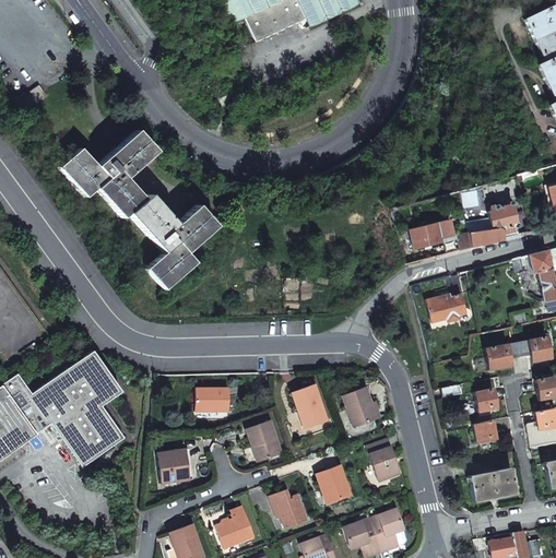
[(224,0),(235,22),(246,16),(258,42),(309,16),(314,25),(358,3),(356,0),(224,0)]
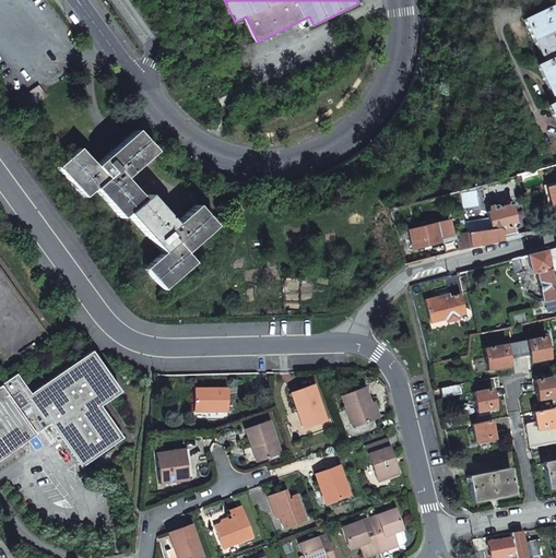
[(525,19),(546,60),(555,56),(555,13),(552,6),(525,19)]
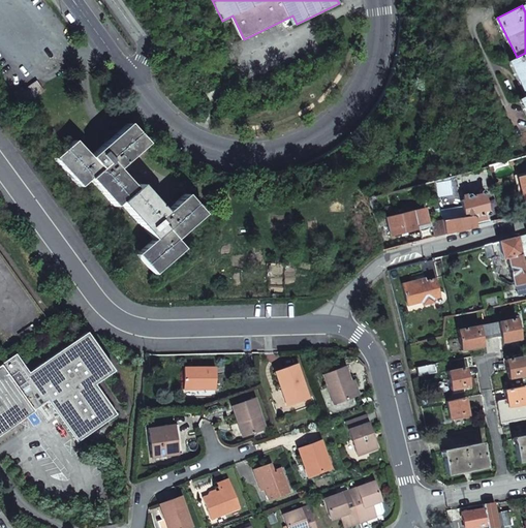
[(511,60),(525,91),(525,53),(517,57),(511,60)]
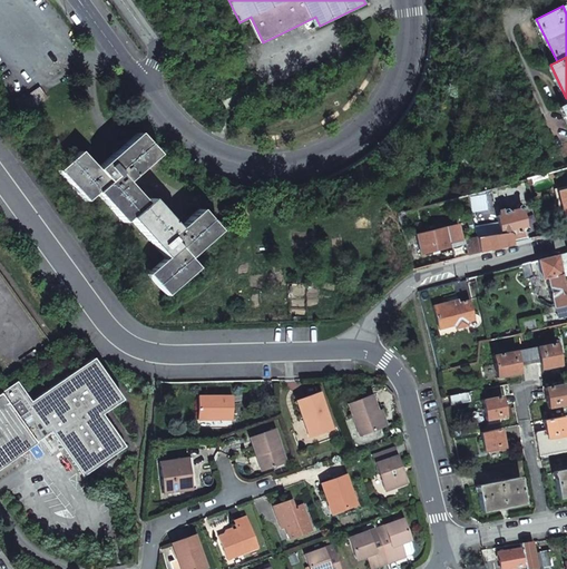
[(148,202),(135,188),(128,180),(158,153),(148,143),(139,133),(99,168),(82,150),(61,169),(89,200),(99,192),(127,222),(132,216),(168,256),(150,273),(169,294),(199,266),(191,256),(222,229),(202,208),(181,227),(153,197),(148,202)]
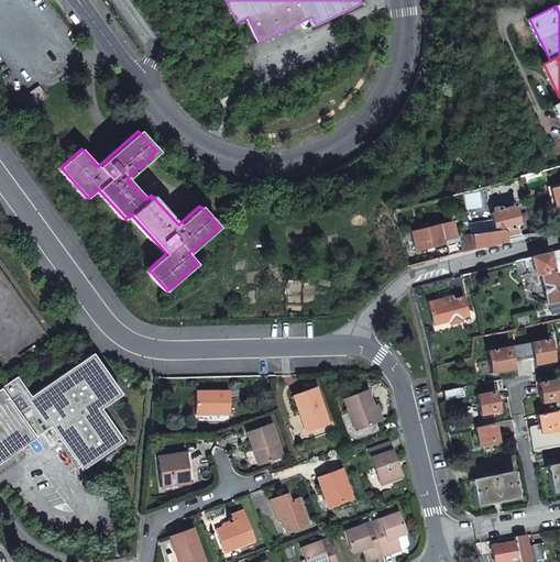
[(489,237),(487,245),(525,235),(523,228),(524,228),(524,227),(525,227),(525,224),(523,223),(522,223),(517,207),(518,206),(519,204),(518,204),(518,202),(518,201),(516,201),(514,202),(513,204),(513,205),(507,207),(506,204),(492,207),(497,230),(490,230),(489,237)]
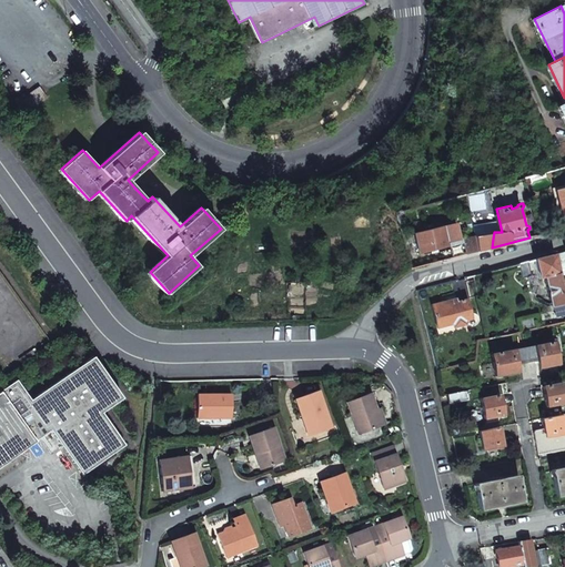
[(417,233),(423,252),(451,244),(450,240),(462,238),(458,222),(417,233)]
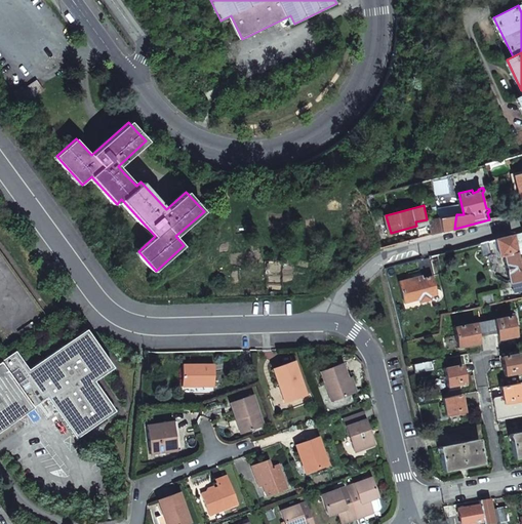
[(430,220),(433,234),(444,231),(442,224),(441,217),(430,220)]
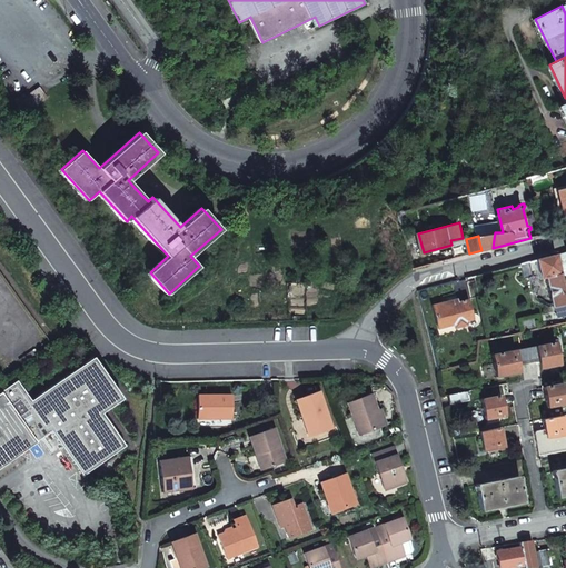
[(479,242),(482,250),(493,248),(494,239),(479,242)]
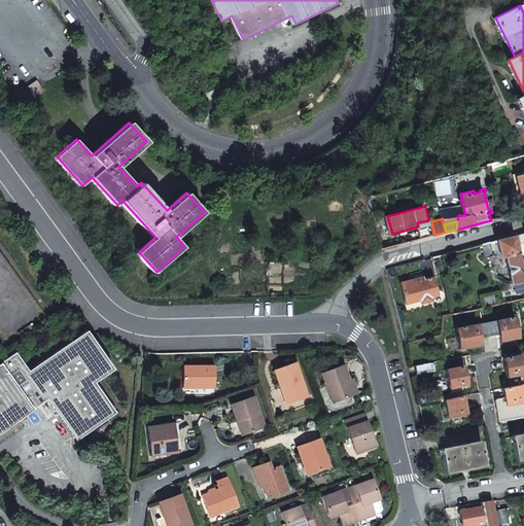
[(516,283),(518,291),(523,289),(523,266),(522,260),(518,246),(515,234),(498,240),(502,257),(508,255),(515,283),(516,283)]
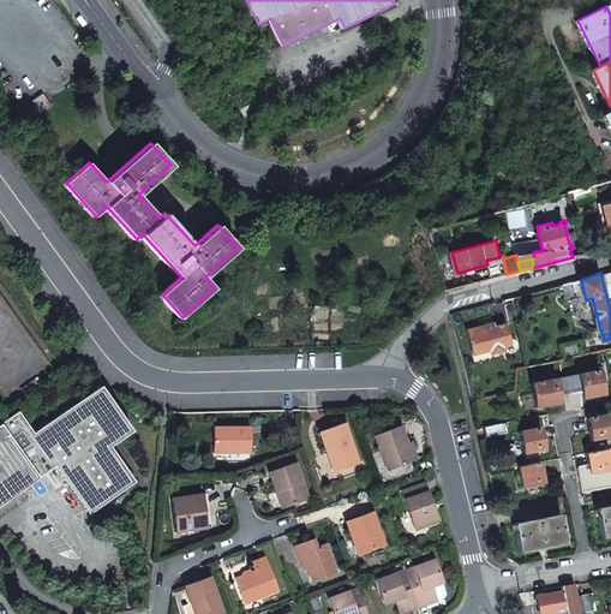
[(564,284),(568,300),(577,298),(574,281),(564,284)]
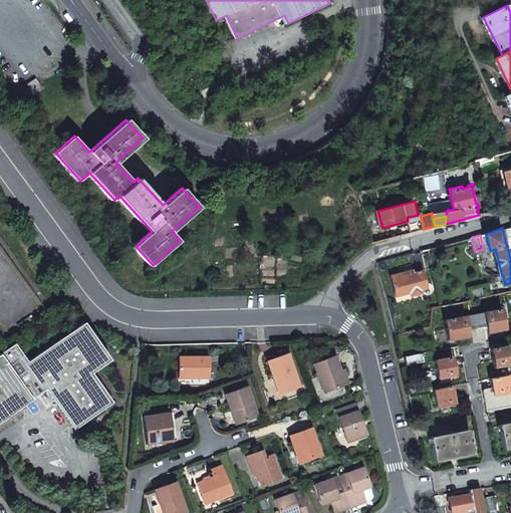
[(0,245),(0,319),(9,332),(45,307),(0,245)]
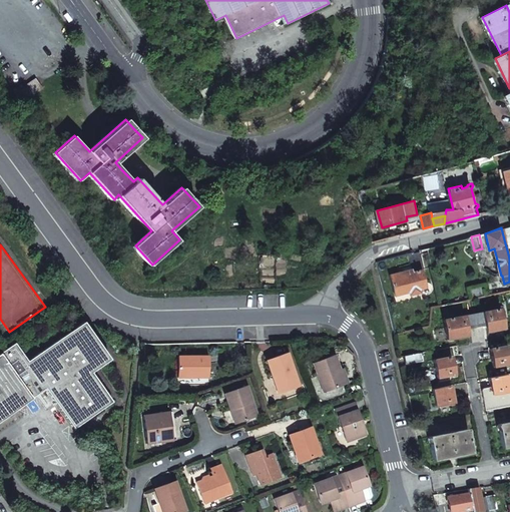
[(379,261),(382,275),(392,273),(388,259),(379,261)]
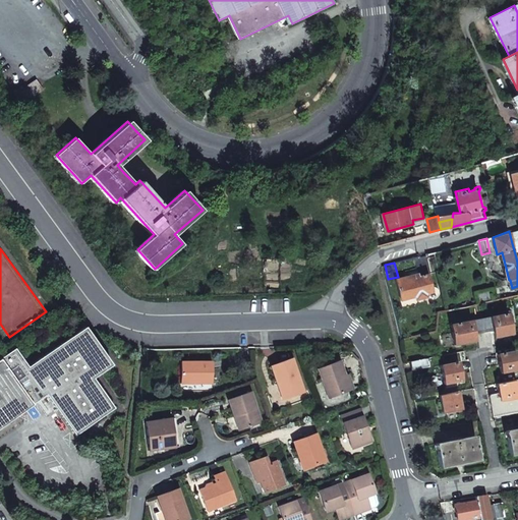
[(398,278),(404,300),(418,296),(419,299),(429,296),(429,293),(436,291),(430,273),(411,278),(411,276),(398,278)]
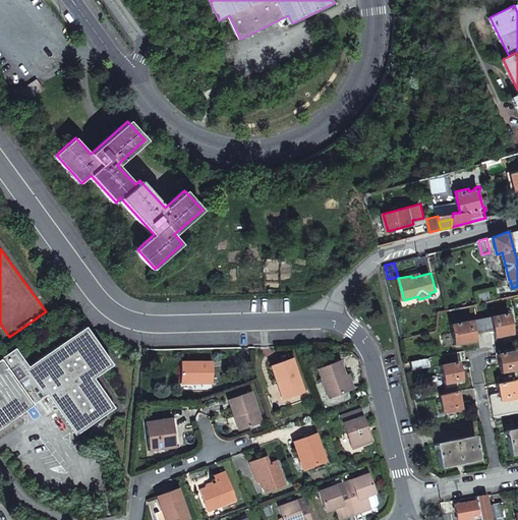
[(495,330),(496,336),(514,333),(510,312),(492,315),(495,330)]
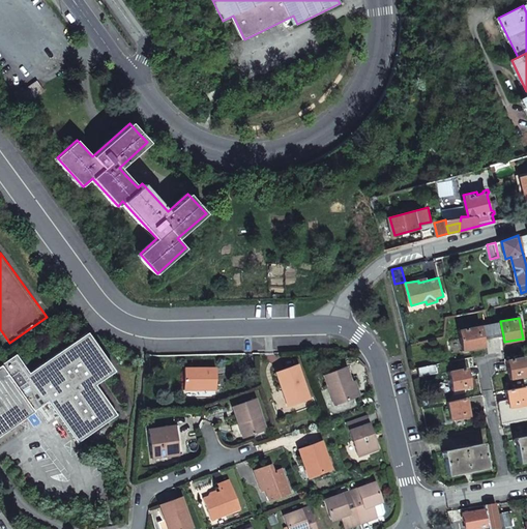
[(491,323),(494,336),(503,335),(500,321),(491,323)]
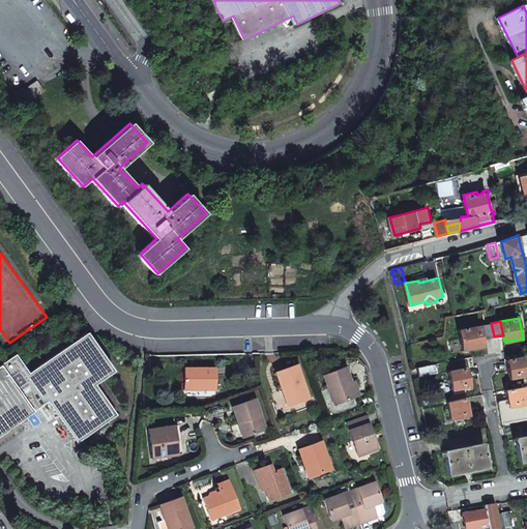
[(481,325),(485,339),(488,339),(494,336),(491,323),(481,325)]
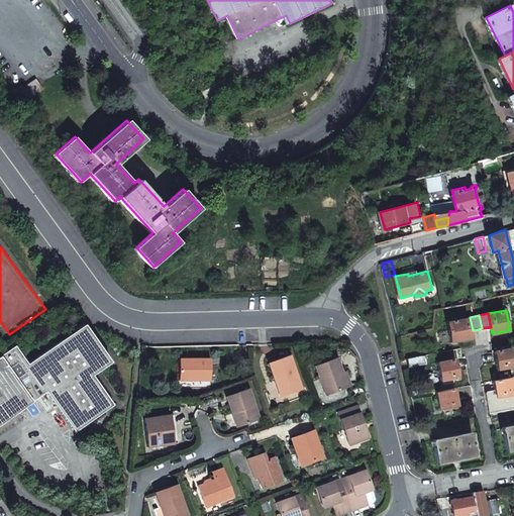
[(448,321),(452,341),(474,337),(473,330),(470,317),(448,321)]
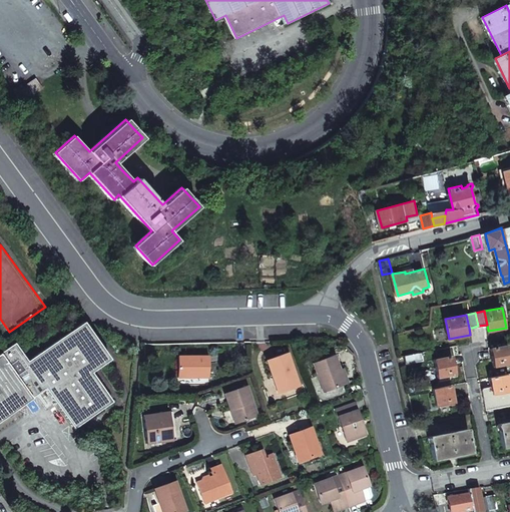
[(0,422),(48,389),(77,428),(115,401),(94,371),(112,358),(85,321),(30,361),(17,342),(0,354),(0,422)]
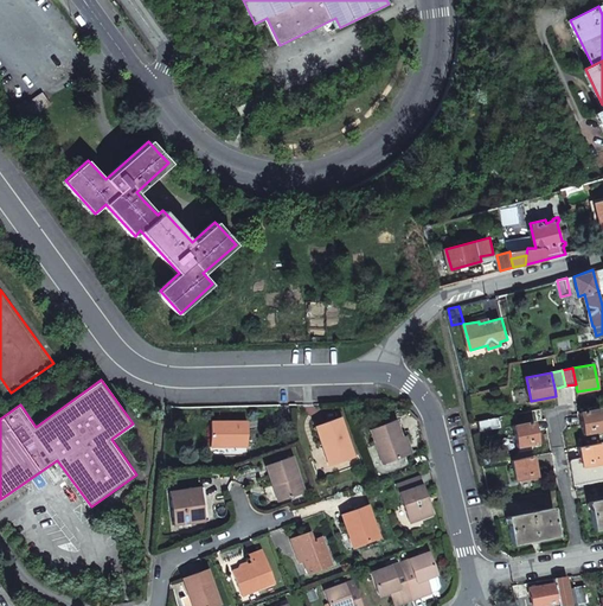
[(582,412),(585,433),(602,431),(602,408),(582,412)]
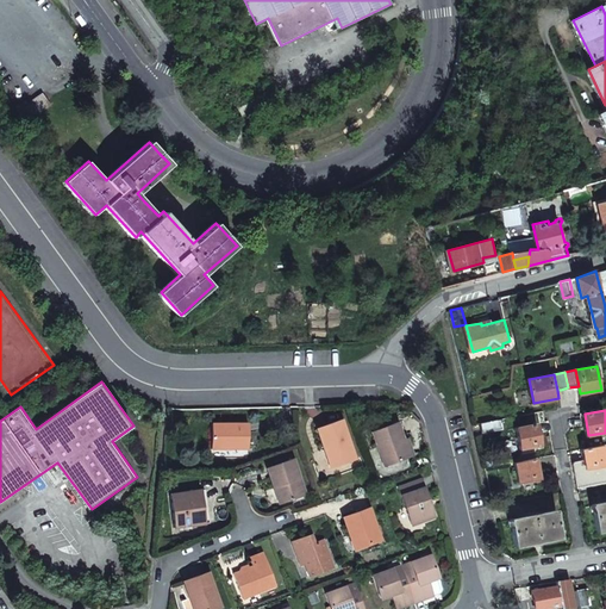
[(331,446),(338,466),(358,458),(344,418),(320,428),(328,447),(331,446)]
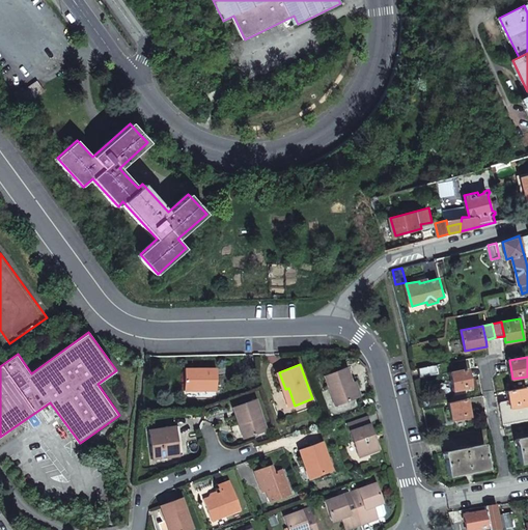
[(420,367),(422,377),(440,372),(438,364),(420,367)]
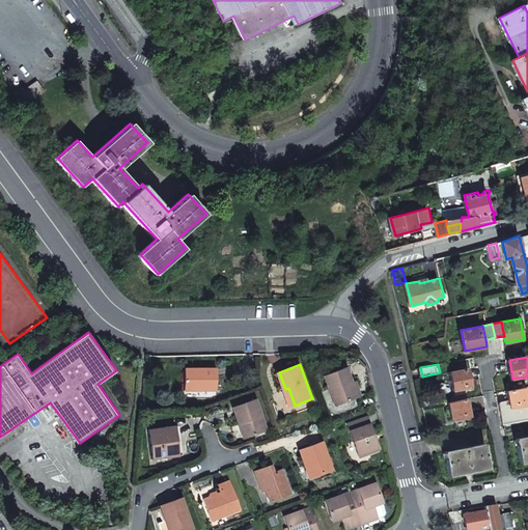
[(187,367),(187,389),(219,389),(219,367),(187,367)]
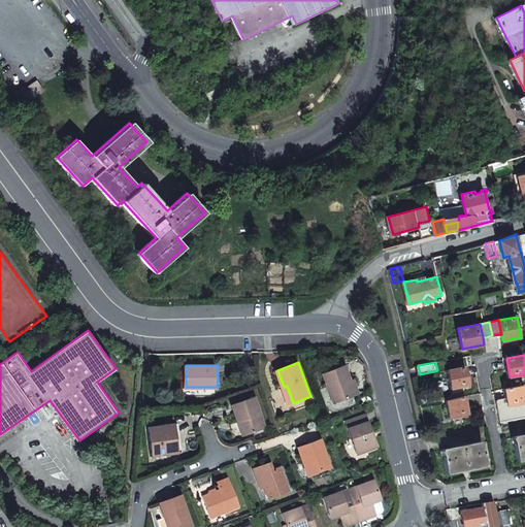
[(325,372),(336,402),(355,395),(350,382),(352,381),(347,365),(325,372)]
